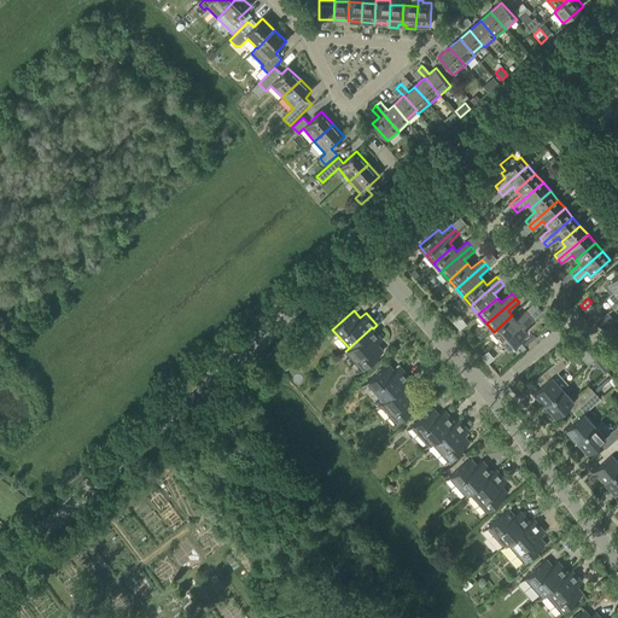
[(501,340),(530,315),(526,310),(516,319),(512,315),(494,332),(501,340)]
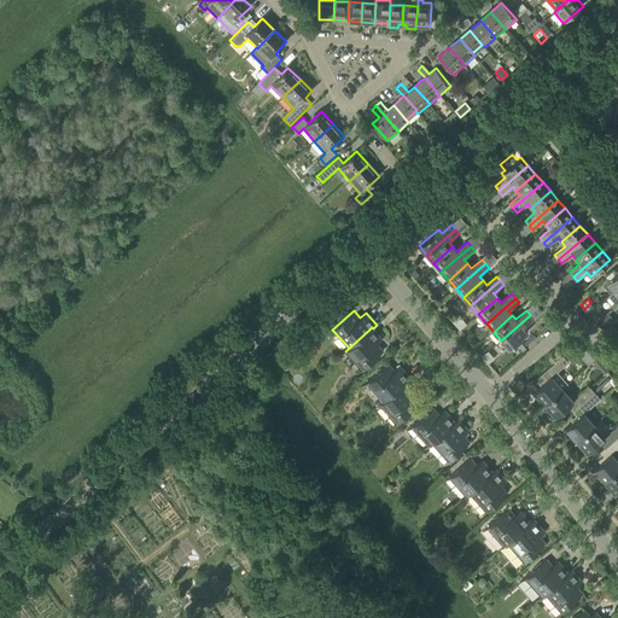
[(596,322),(604,316),(600,313),(593,319),(596,322)]
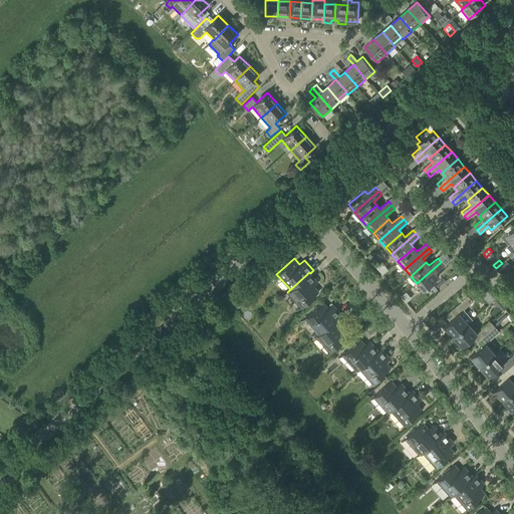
[(423,290),(439,276),(436,273),(444,265),(441,262),(417,283),(423,290)]
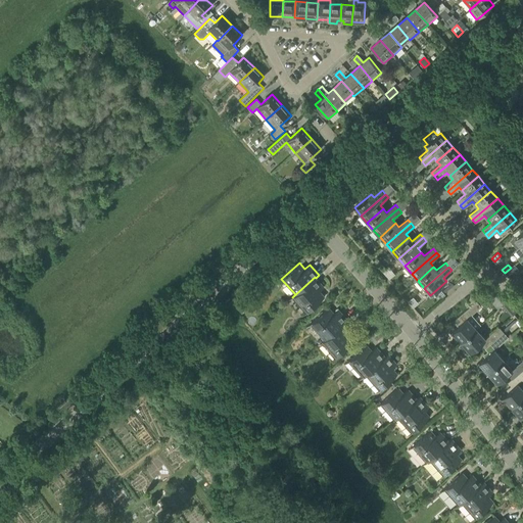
[(507,276),(513,271),(511,268),(505,273),(507,276)]
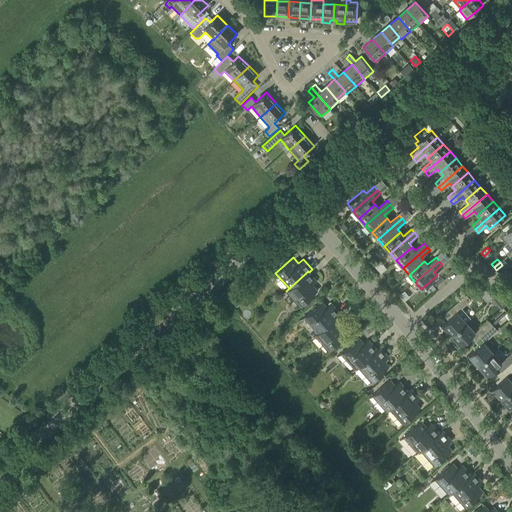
[(299,306),(317,291),(312,285),(317,281),(309,272),(308,271),(286,291),(299,306)]
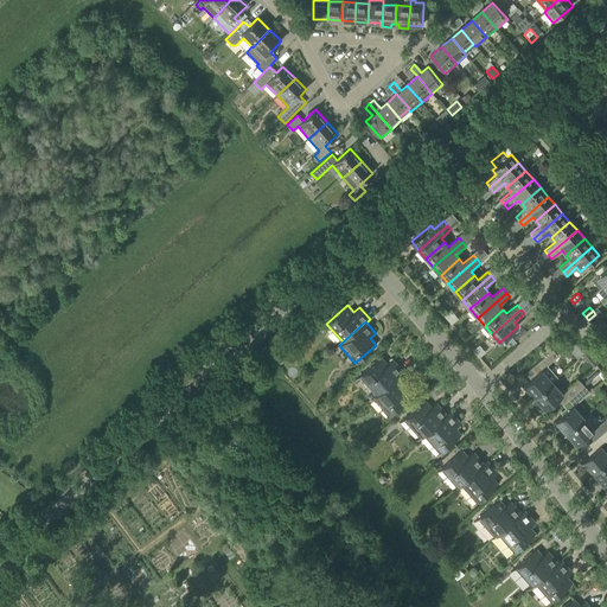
[(311,338),(319,331),(314,325),(313,324),(305,331),(306,332),(311,338)]
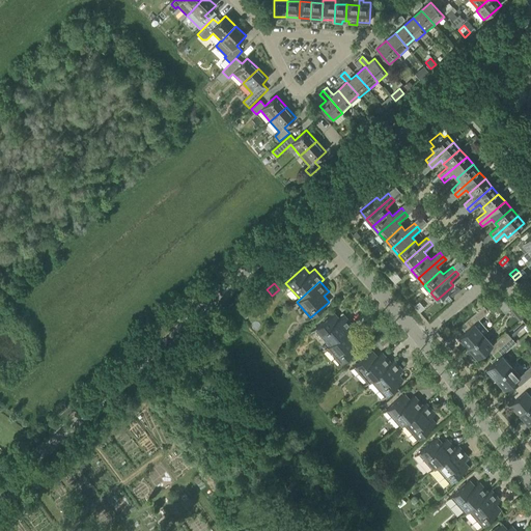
[(525,292),(530,286),(530,285),(529,283),(522,288),(525,292)]
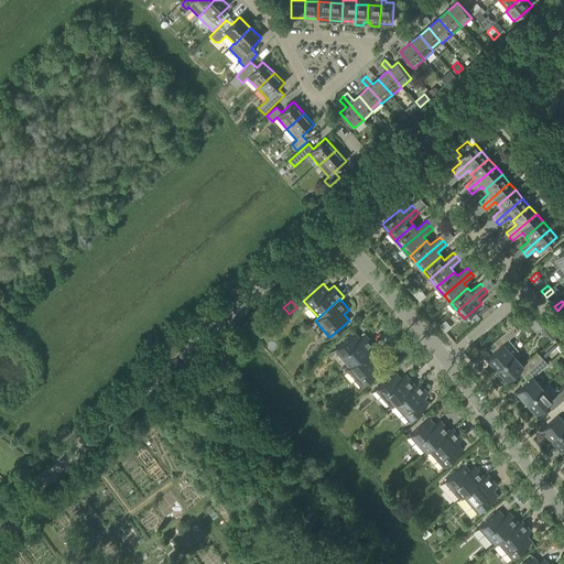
[(530,313),(524,318),(529,324),(535,318),(530,313)]
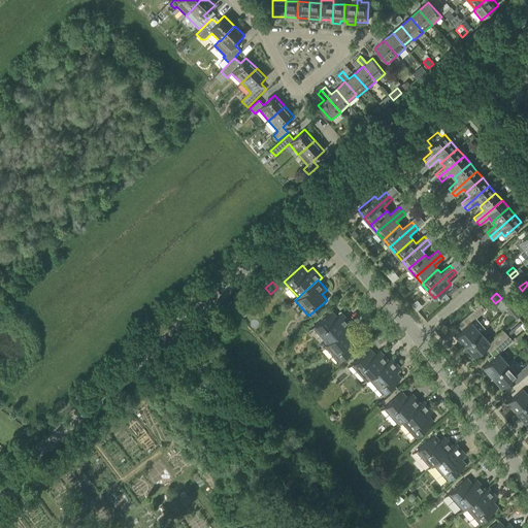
[(481,304),(462,321),(465,324),(462,327),(464,328),(456,335),(465,345),(481,332),(486,328),(476,318),(486,309),(481,304)]
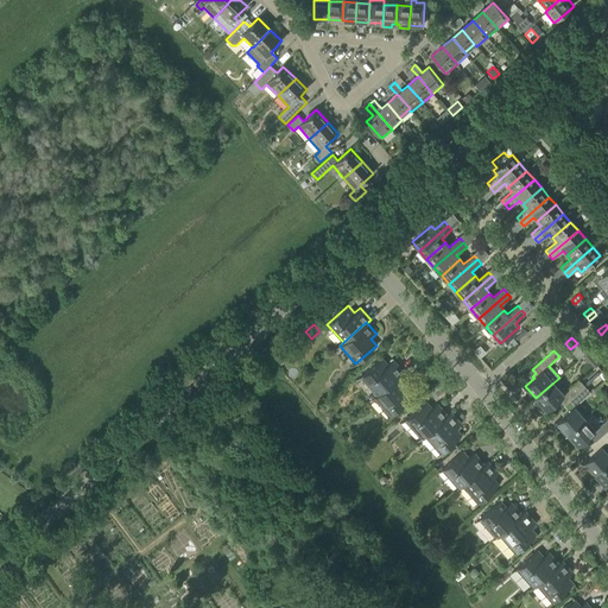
[(590,350),(586,354),(583,356),(587,360),(594,354),(590,350)]
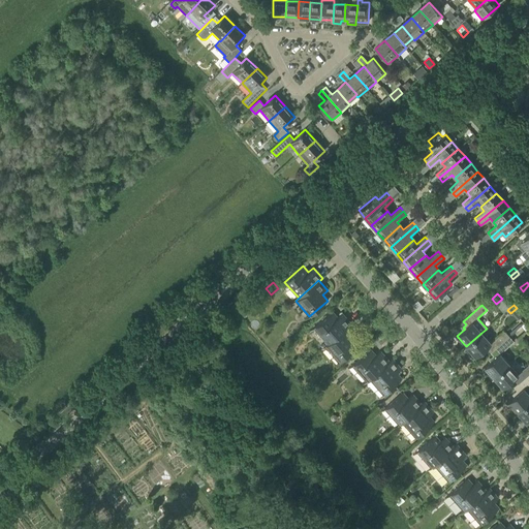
[(337,317),(332,312),(314,328),(328,344),(348,327),(351,323),(342,313),(337,317)]
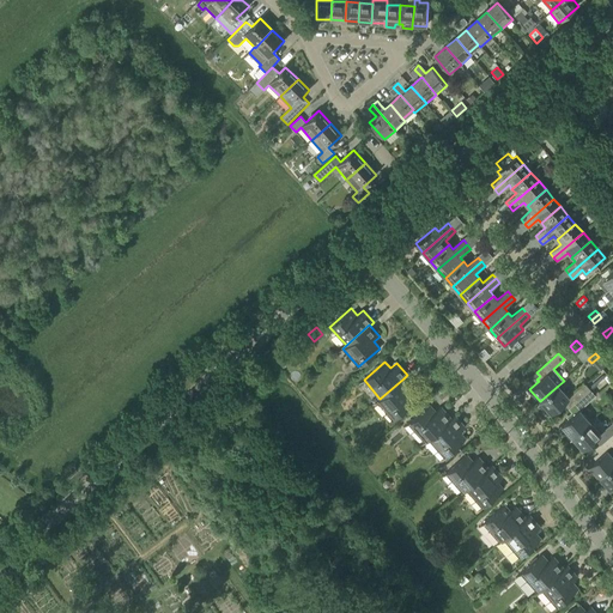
[(414,401),(408,395),(413,390),(404,378),(380,399),(376,401),(393,420),(414,401)]
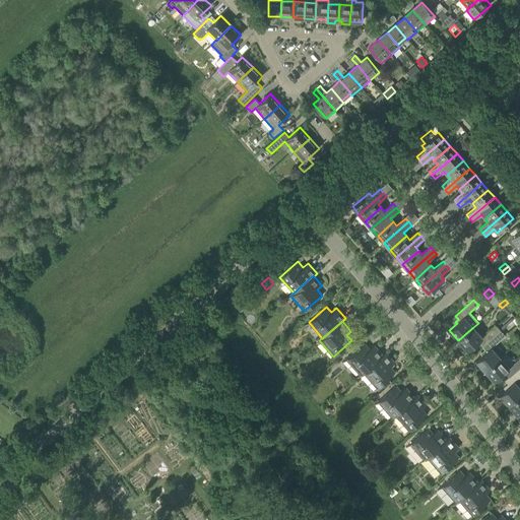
[(482,347),(501,331),(496,325),(482,337),(473,327),(458,340),(467,350),(475,344),(476,346),(479,343),(482,347)]
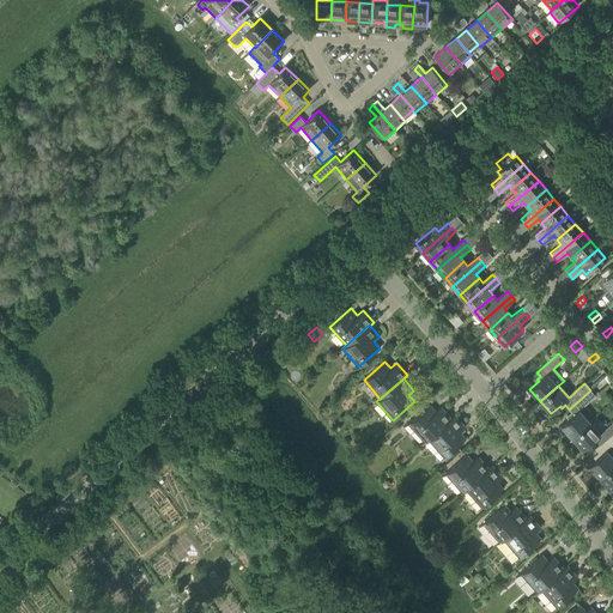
[(572,438),(590,423),(580,410),(596,395),(590,390),(569,410),(571,412),(568,416),(570,418),(562,425),(572,438)]
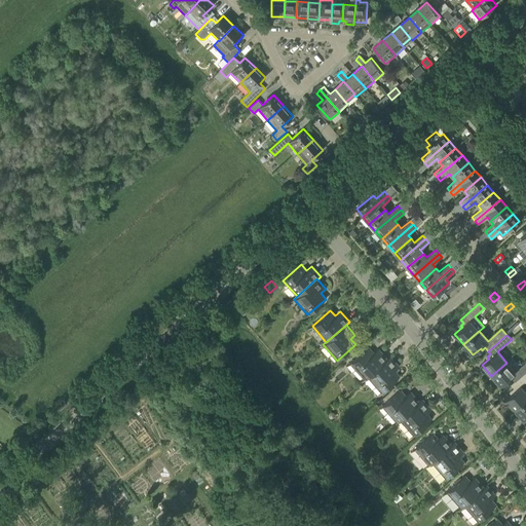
[(374,353),(369,347),(350,364),(365,379),(368,377),(371,374),(387,359),(379,349),(374,353)]
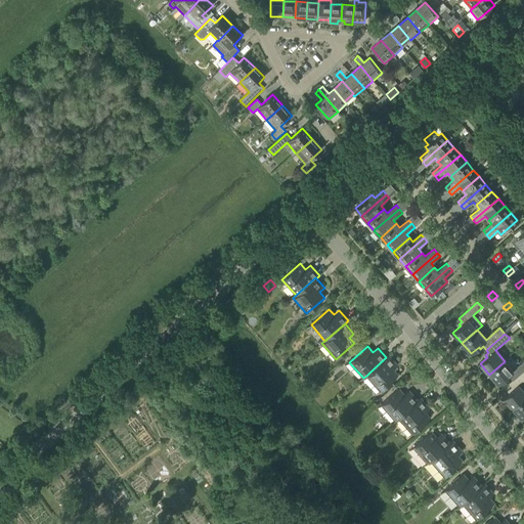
[(380,391),(398,375),(393,369),(398,365),(389,355),(386,357),(369,373),(366,376),(380,391)]
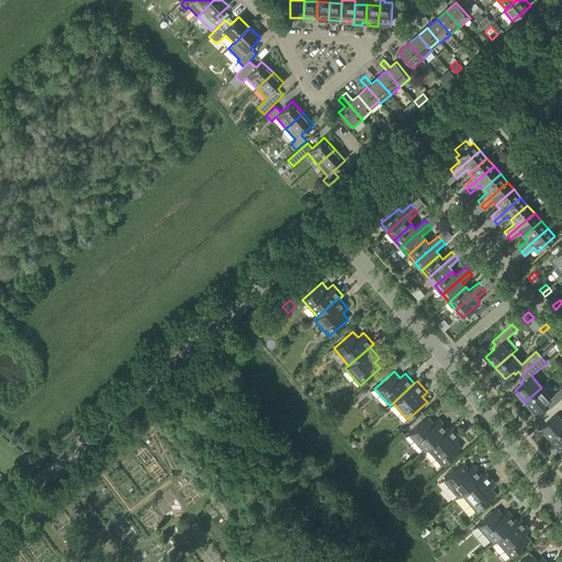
[(550,408),(561,397),(561,386),(550,397),(541,388),(525,402),(535,413),(542,405),(544,407),(548,405),(550,407),(550,408)]
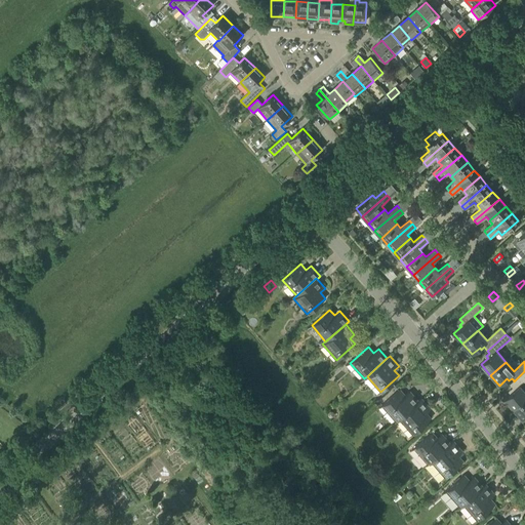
[(524,391),(520,386),(524,380),(524,371),(514,381),(514,380),(510,385),(513,388),(510,390),(512,392),(505,399),(514,409),(524,399),(524,391)]
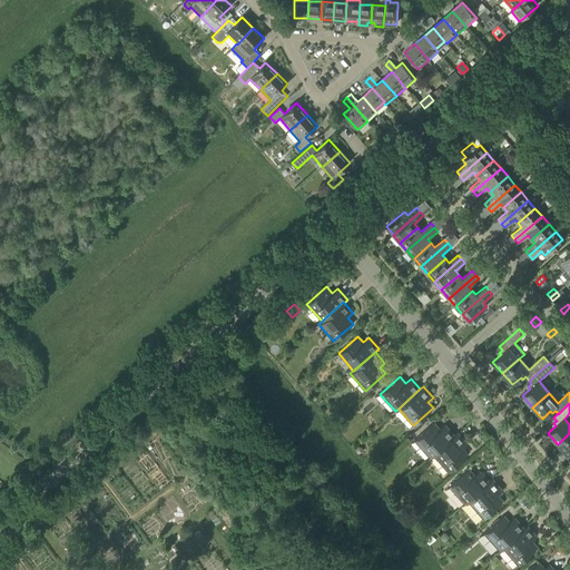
[(440,429),(434,423),(414,440),(430,458),(433,454),(439,450),(454,435),(445,424),(440,429)]
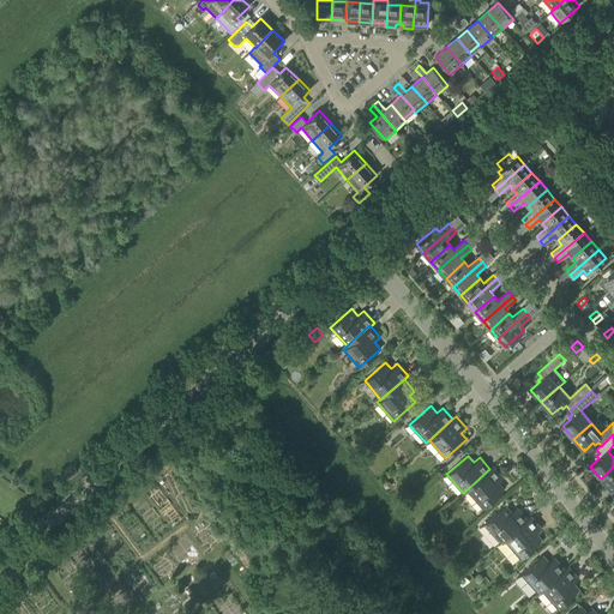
[(482,509),(504,489),(498,482),(504,477),(493,465),(489,469),(473,485),(467,489),(482,509)]
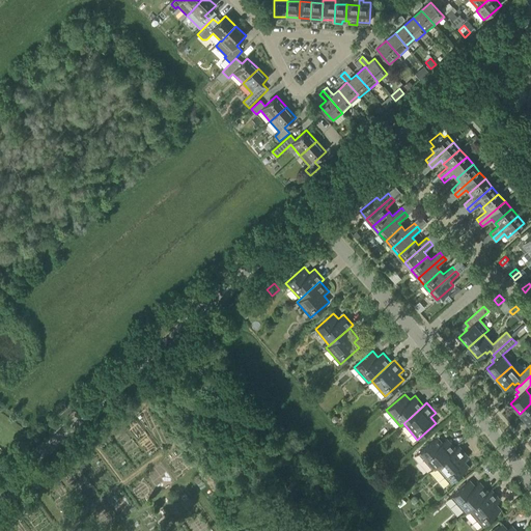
[(530,403),(520,414),(529,424),(530,422),(530,403)]
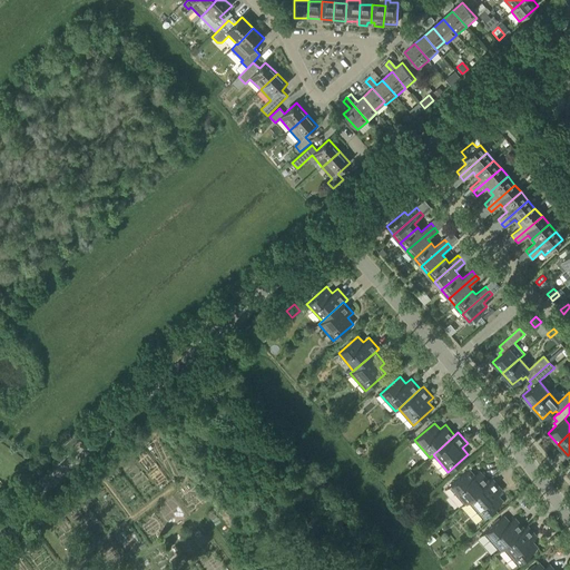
[(474,475),(469,469),(449,487),(464,504),(468,501),(490,482),(489,482),(480,471),(474,475)]
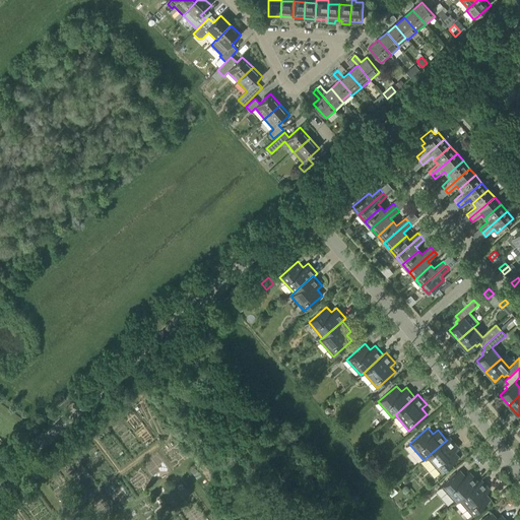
[(441,472),(459,457),(454,451),(458,447),(449,437),(446,440),(447,440),(427,457),(441,472)]
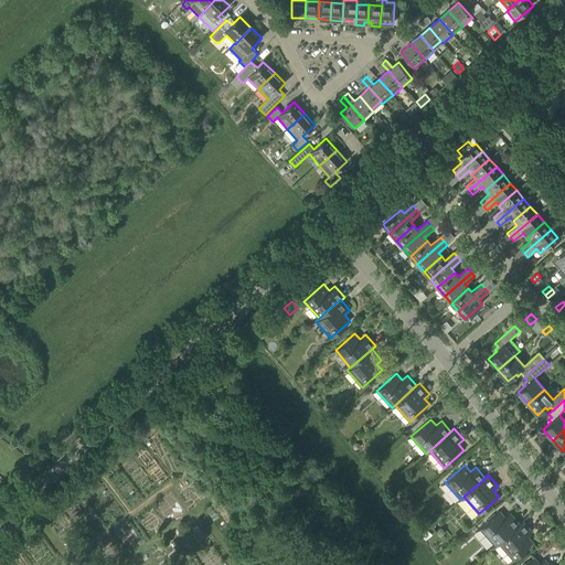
[(505,518),(500,511),(480,529),(496,545),(499,543),(507,535),(520,524),(520,523),(510,513),(505,518)]
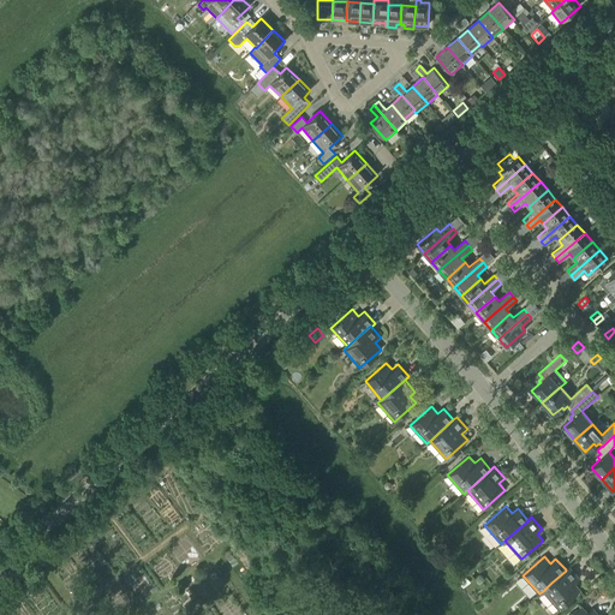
[(559,609),(580,590),(574,584),(579,579),(569,567),(566,569),(566,571),(551,583),(543,591),(559,609)]
